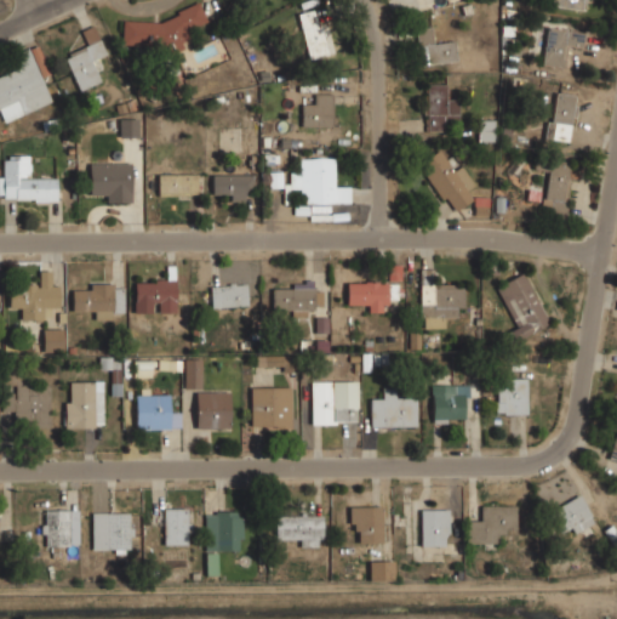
[(592,0),(555,0),(554,7),(589,13),(592,0)]
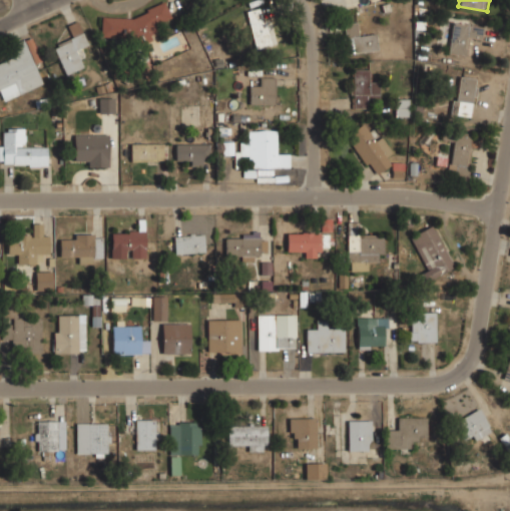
[(258,49),(275,44),(265,8),(247,12),(258,49)]
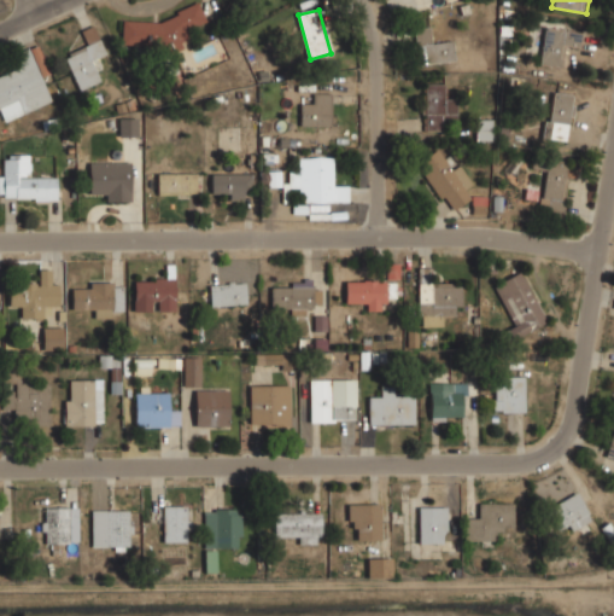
[(124,17),(123,50),(189,50),(189,28),(204,29),(205,18),(124,17)]
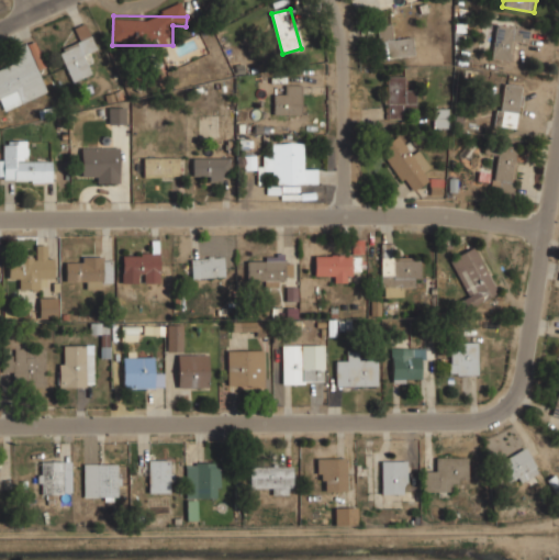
[(74,84),(98,74),(91,56),(100,53),(88,24),(77,29),(81,41),(60,51),(74,84)]
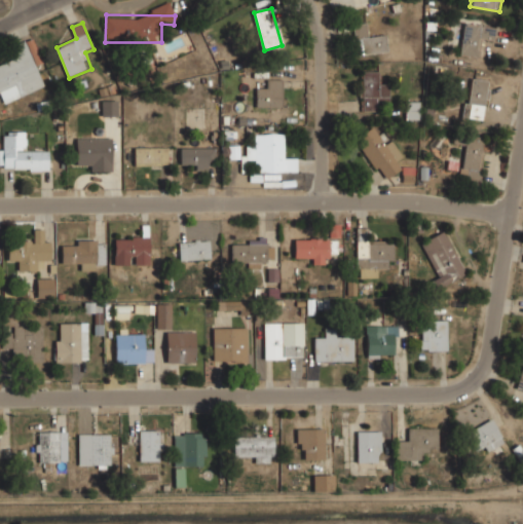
[(498,30),(467,24),(460,55),(481,60),(485,38),(496,40),(498,30)]
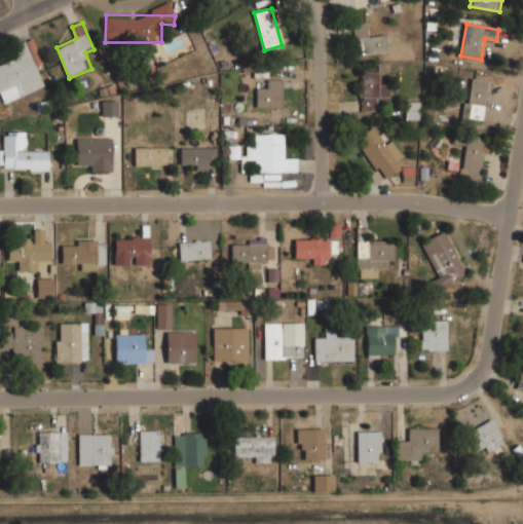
[(389,54),(389,34),(367,34),(367,25),(358,25),(358,54),(389,54)]
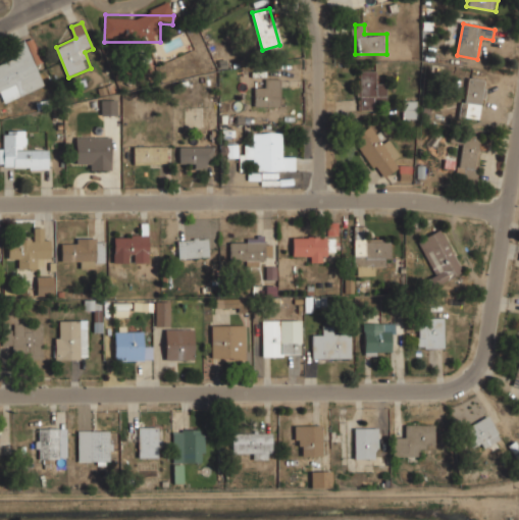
[(46,88),(28,42),(13,48),(17,59),(0,65),(0,98),(2,104),(46,88)]
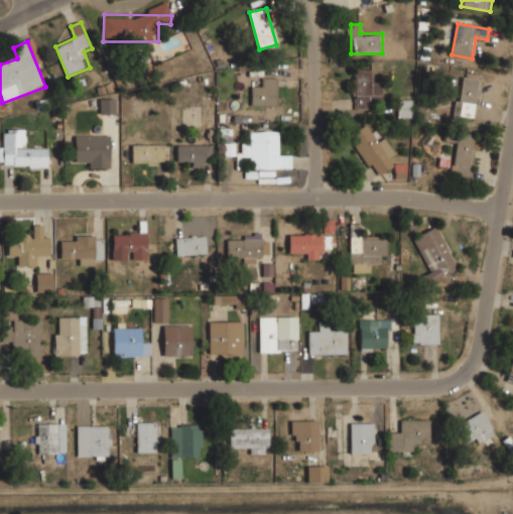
[(357,72),(357,111),(374,111),(374,101),(383,101),(384,87),(374,87),(374,72),(357,72)]
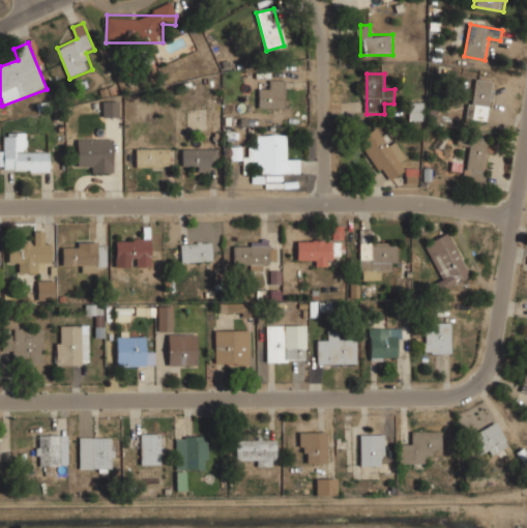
[(495,82),(473,79),(467,119),(489,123),(495,82)]
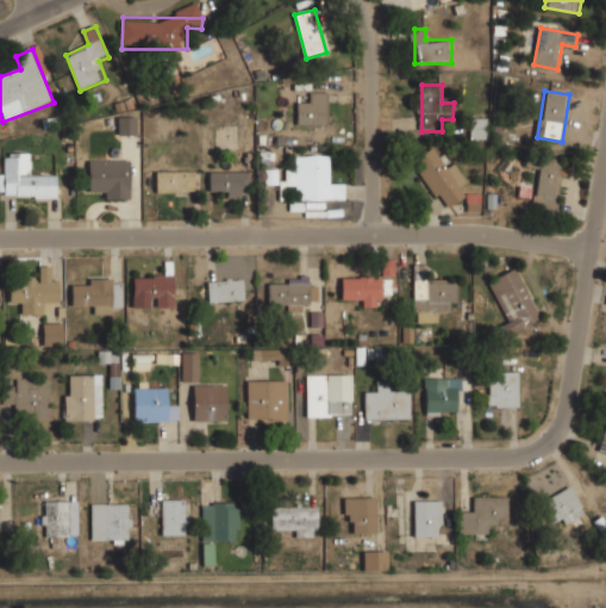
[(329,125),(329,93),(310,93),(310,104),(299,104),(299,125),(329,125)]
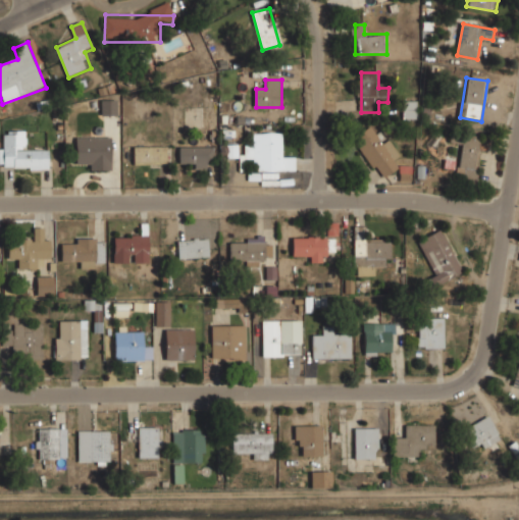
[(118,116),(118,100),(103,100),(103,116),(118,116)]
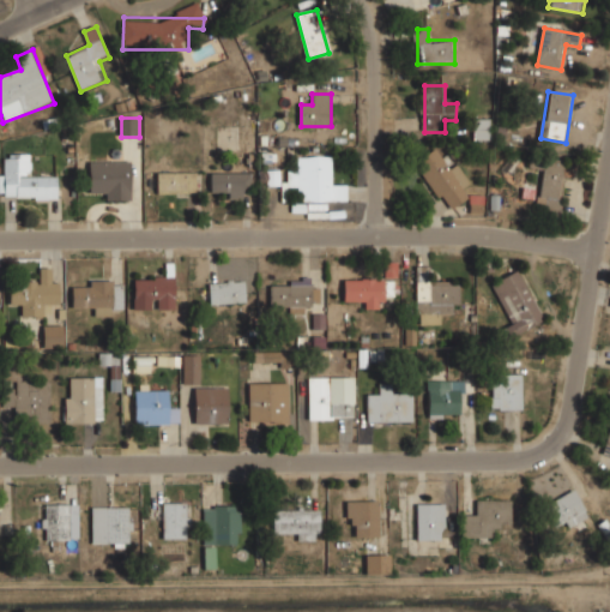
[(493,142),(493,119),(476,119),(476,142),(493,142)]
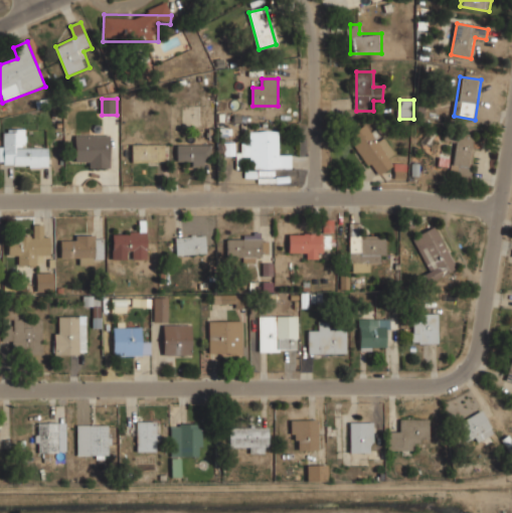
[(388,159),(392,156),(370,123),(348,138),(376,178),(393,166),(388,159)]
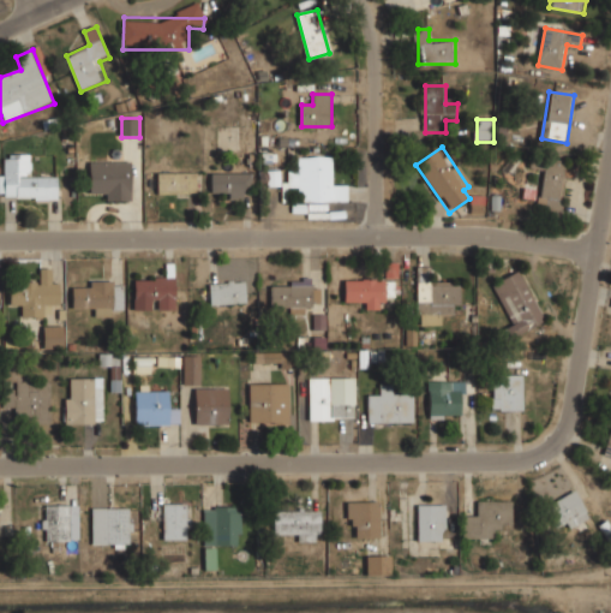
[(0,201),(60,201),(60,178),(34,178),(34,155),(7,155),(7,176),(0,176),(0,201)]
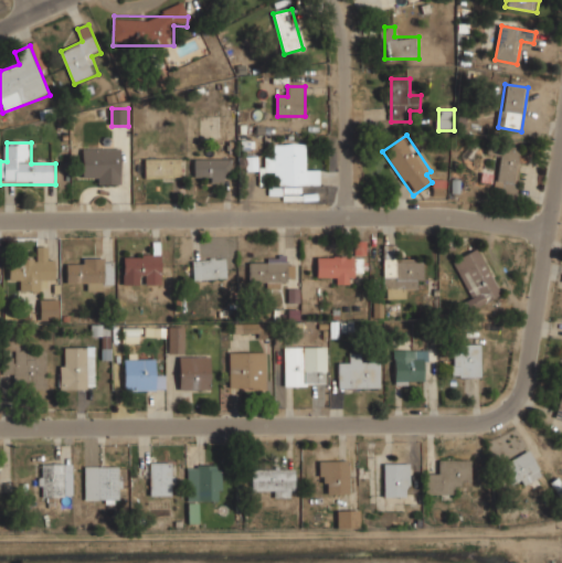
[(266,176),(277,176),(277,188),(319,188),(319,177),(308,177),(308,145),(276,145),(276,157),(266,157),(266,176)]
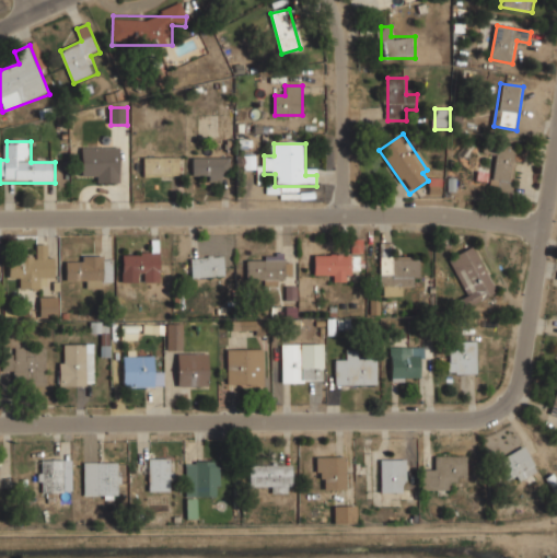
[(83,173),(93,173),(93,184),(123,184),(123,147),(83,147),(83,173)]
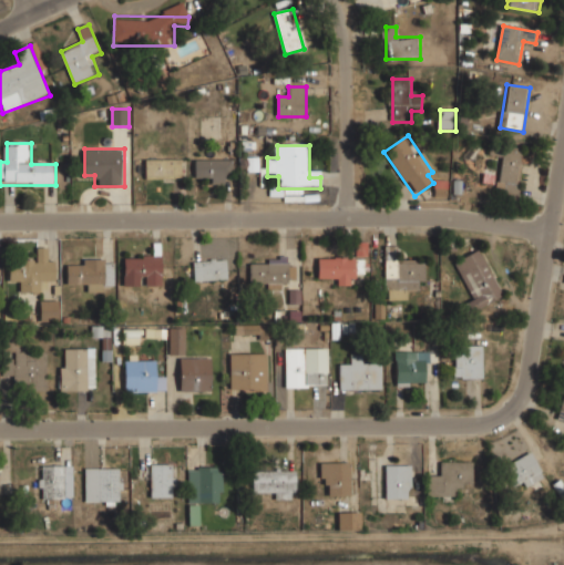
[(498,198),(520,201),(525,151),(503,149),(498,198)]
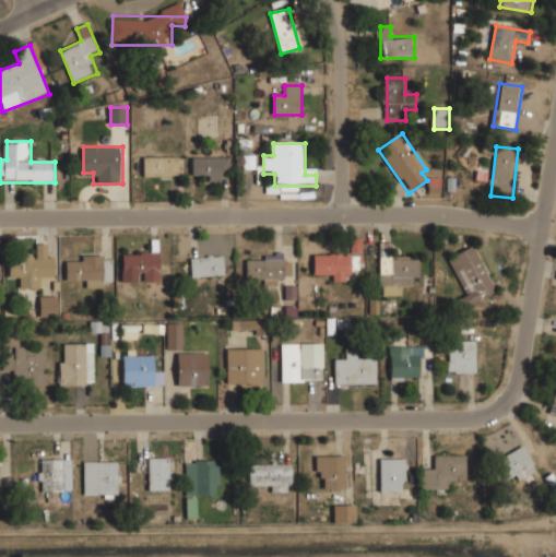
[(180,157),(144,157),(144,177),(180,177),(180,157)]
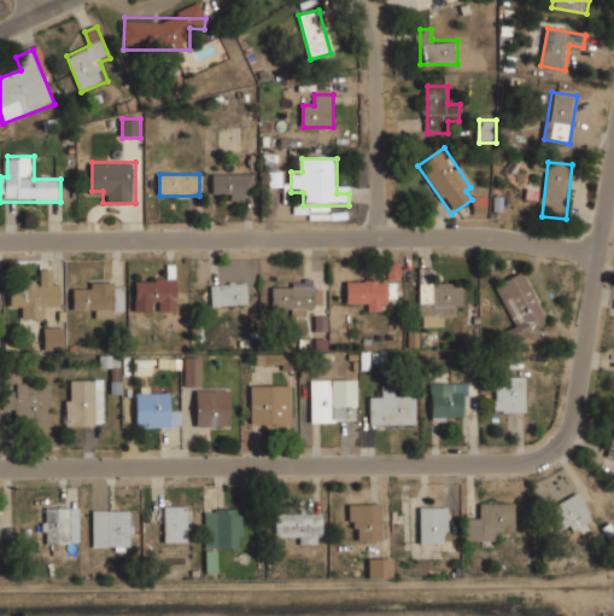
[(252,201),(252,174),(214,174),(214,201),(252,201)]
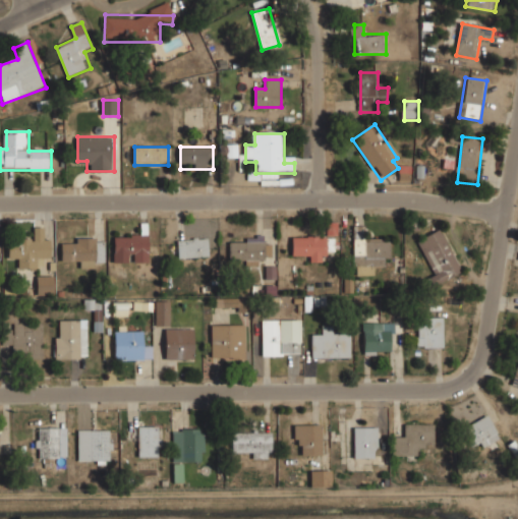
[(418,241),(436,276),(428,279),(434,288),(464,273),(442,229),(418,241)]
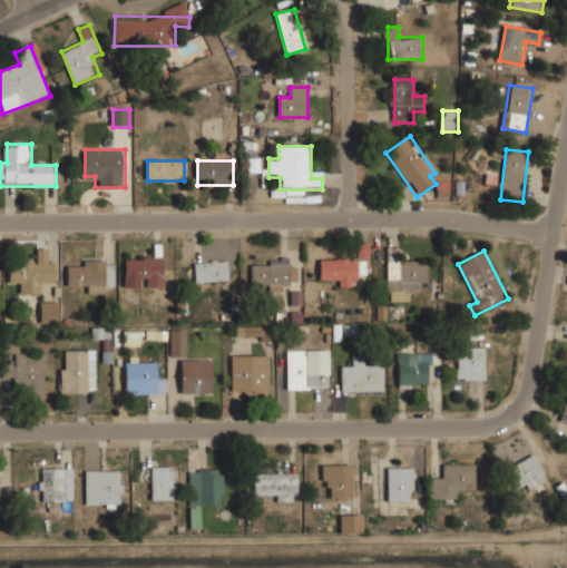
[(21,262),(21,272),(11,272),(11,284),(22,284),(22,295),(46,295),(46,284),(57,284),(56,252),(35,252),(36,262),(21,262)]
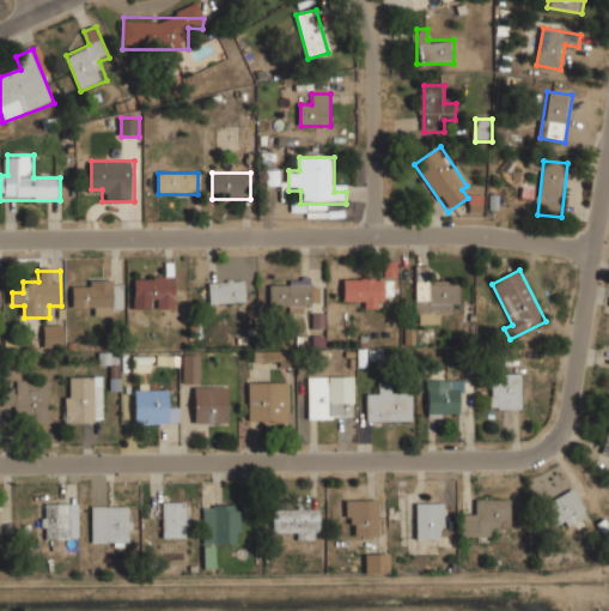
[(418,325),(445,325),(445,313),(461,313),(461,282),(427,282),(427,271),(418,271),(418,325)]
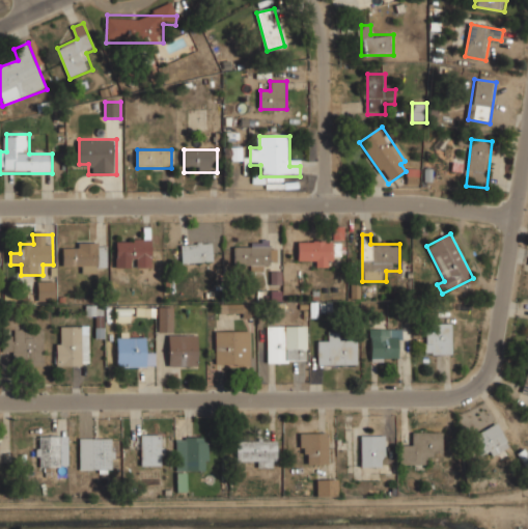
[(154,268),(153,240),(117,240),(117,259),(136,259),(137,269),(154,268)]
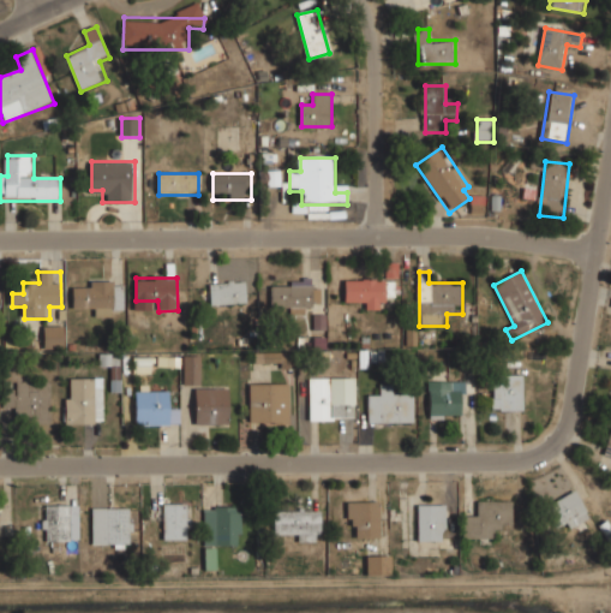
[(346,280),(346,304),(358,304),(358,310),(387,310),(388,280),(346,280)]
